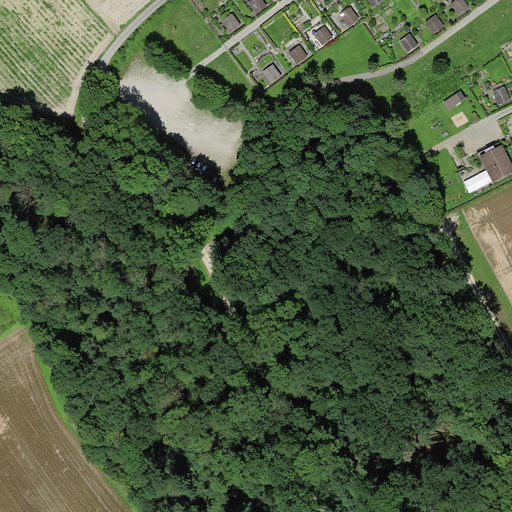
[(262,0),(251,0),(248,2),(257,14),(267,6),(262,0)]
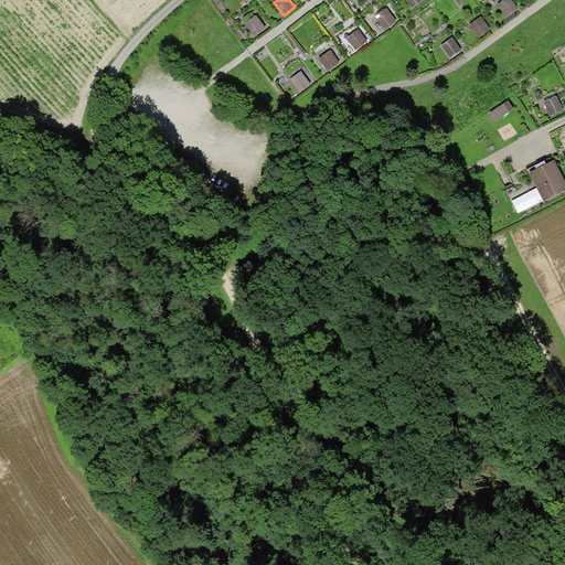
[(512,0),(502,0),(497,4),(507,17),(518,8),(512,0)]
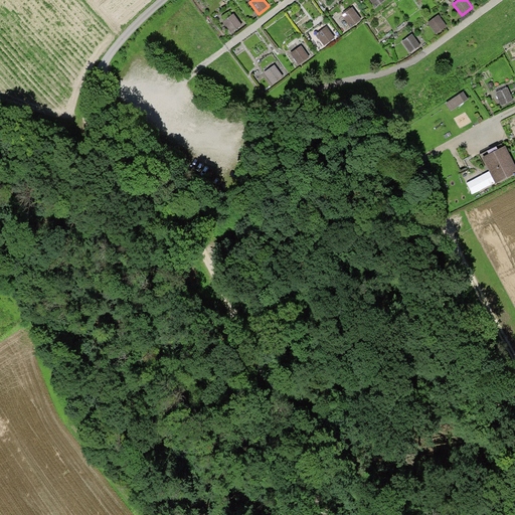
[(352,7),(342,15),(350,27),(361,19),(352,7)]
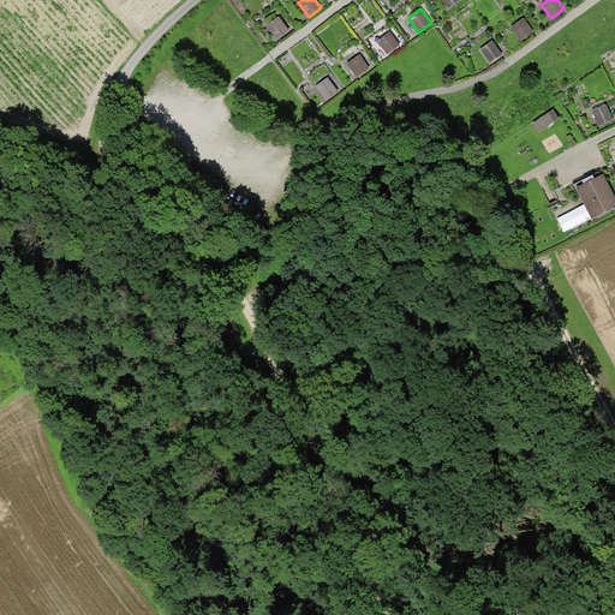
[(279,16),(267,25),(276,40),(290,30),(279,16)]
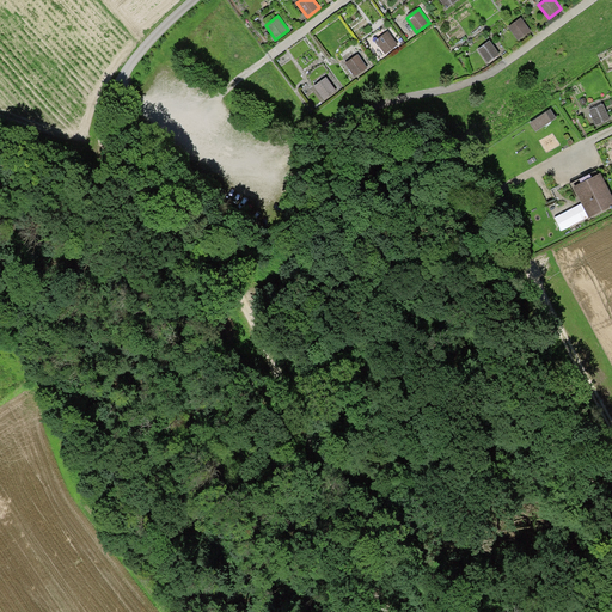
[(521,18),(508,26),(519,41),(531,31),(521,18)]
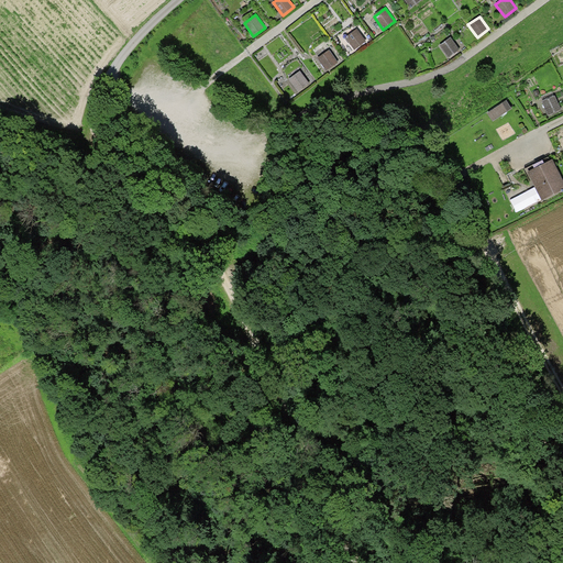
[(357,29),(345,37),(354,50),(366,41),(357,29)]
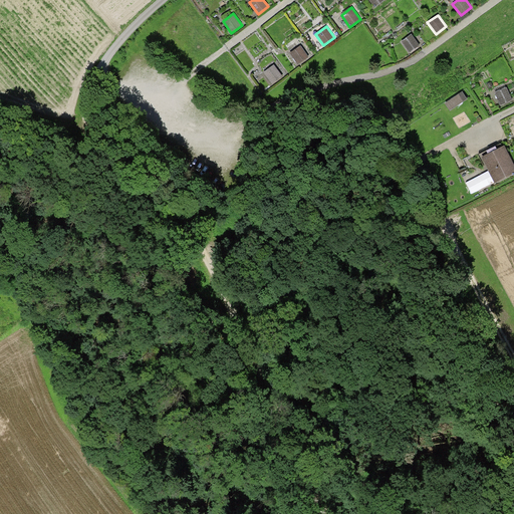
[(412,34),(402,41),(409,52),(420,45),(412,34)]
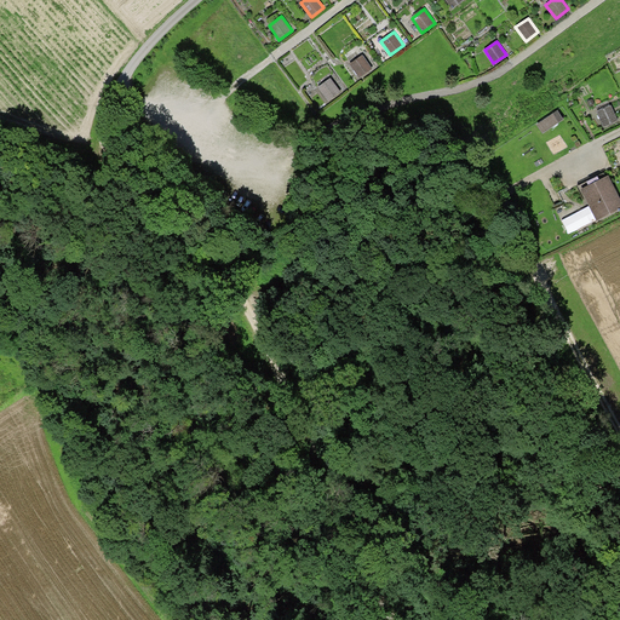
[(363,55),(350,64),(360,78),(373,68),(363,55)]
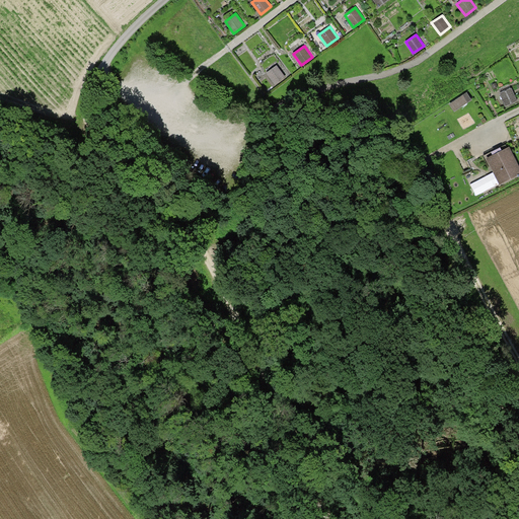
[(277,65),(266,73),(276,85),(286,77),(277,65)]
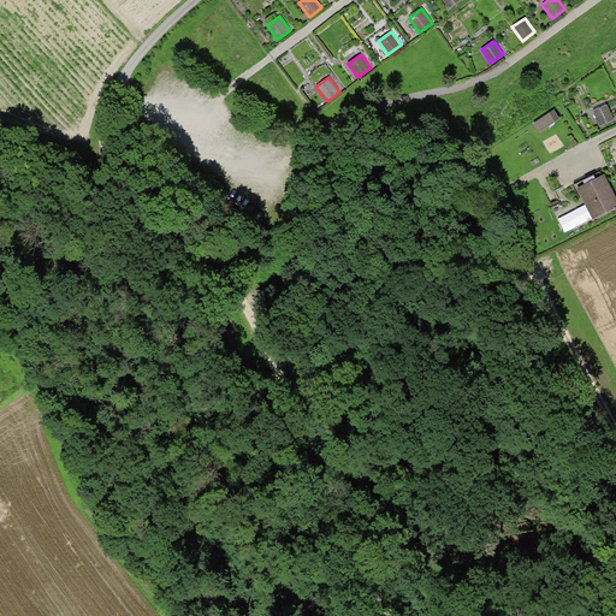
[(608,105),(592,111),(599,126),(615,120),(608,105)]
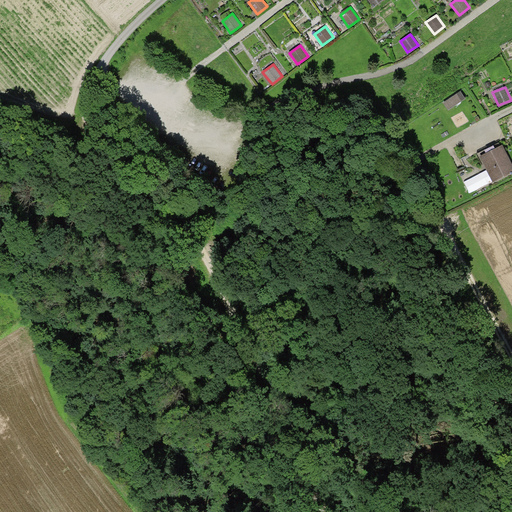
[(465,98),(460,91),(443,102),(448,109),(465,98)]
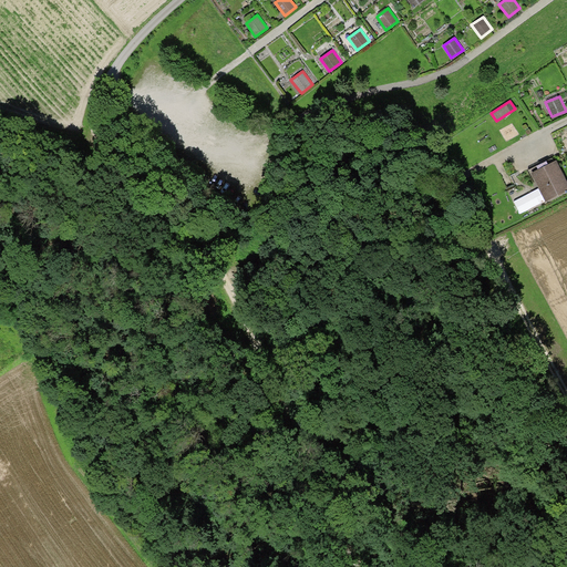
[(566,181),(556,161),(531,173),(538,188),(545,200),(545,202),(566,189),(566,181)]
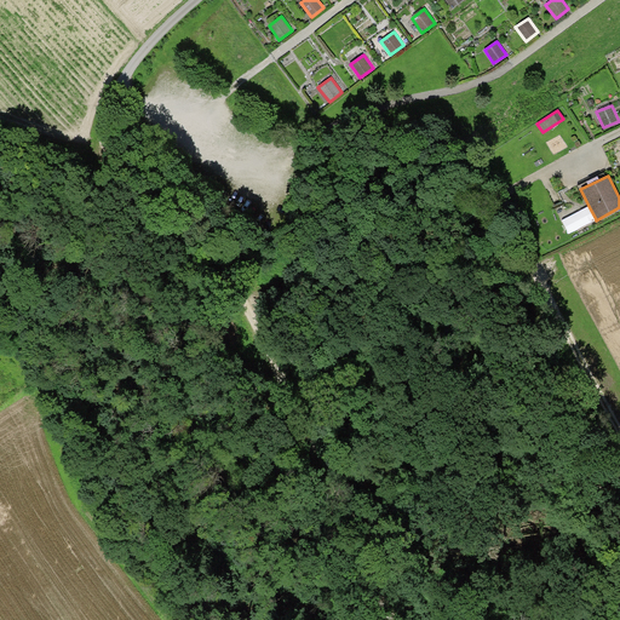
[(596,219),(589,206),(562,220),(569,234),(596,219)]
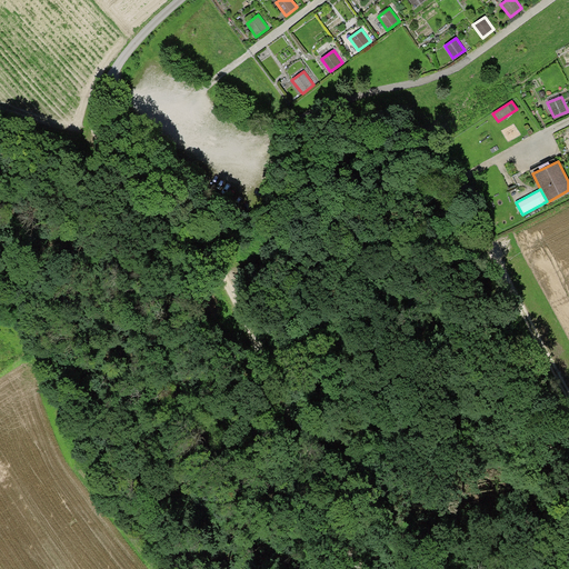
All buildings are outlined.
